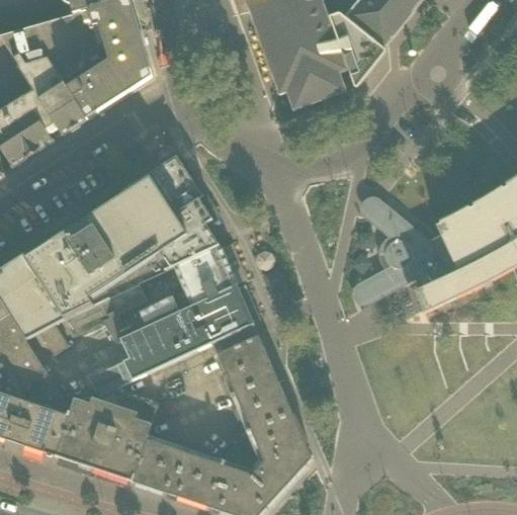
[(42,0),(0,12),(0,34),(74,13),(123,0),(42,0)]
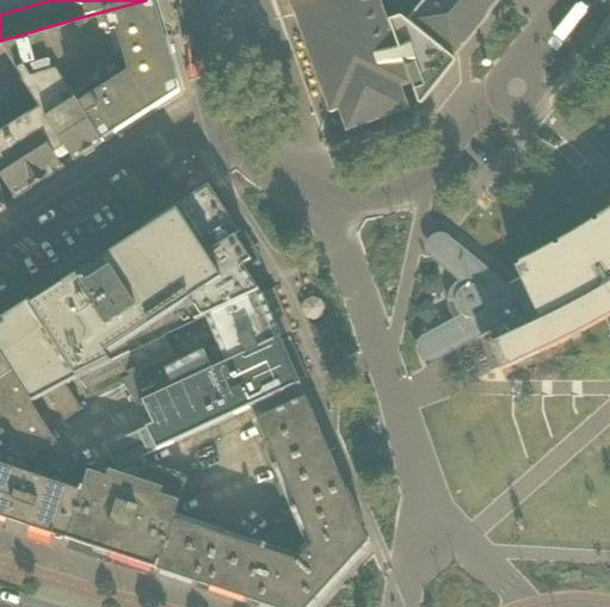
[(0,45),(7,56),(22,78),(39,107),(36,110),(0,131),(0,174),(14,197),(71,161),(180,91),(155,0),(146,0),(87,16),(0,41),(0,45)]
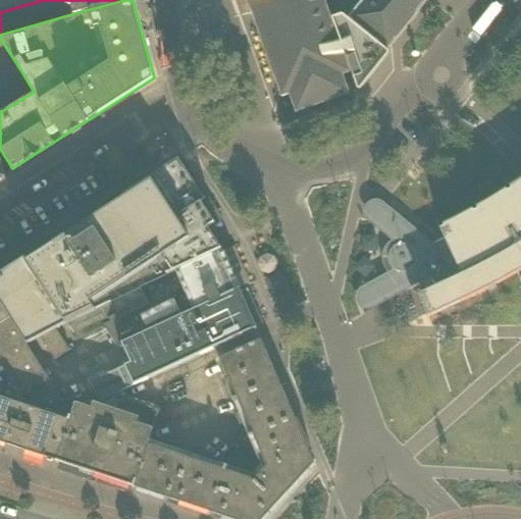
[(249,0),(253,11),(267,51),(282,93),(290,90),(297,109),(354,88),(347,68),(352,67),(353,70),(362,72),(373,58),(380,50),(378,48),(417,0),(361,0),(348,16),(349,17),(344,19),(336,0),(249,0)]
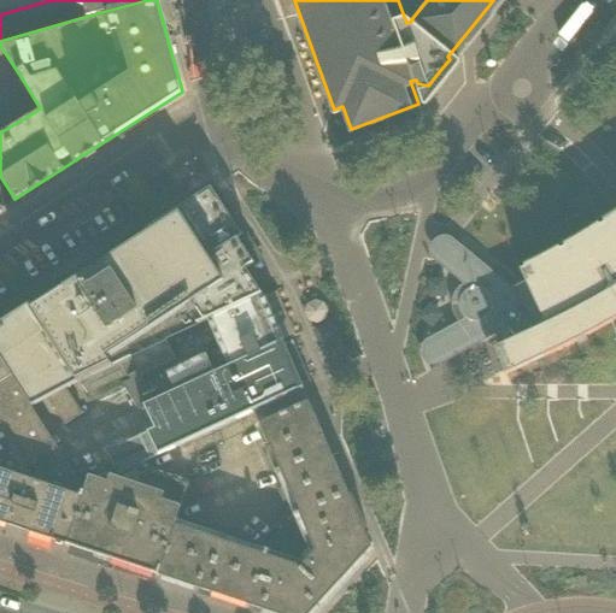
[(1,322),(4,325),(0,326),(0,359),(30,405),(31,404),(47,396),(65,387),(64,385),(77,378),(78,381),(262,293),(246,266),(253,261),(238,236),(241,234),(211,186),(1,322)]
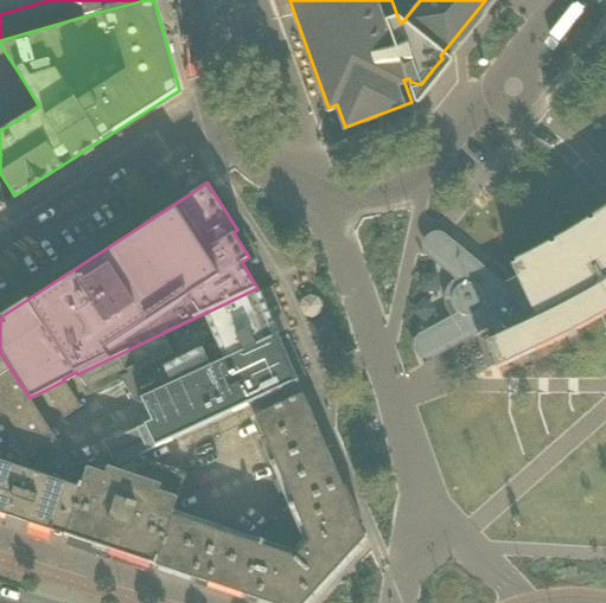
[(605,204),(605,205),(588,217),(571,228),(552,238),(534,249),(515,257),(516,261),(511,263),(516,274),(531,307),(501,324),(508,332),(503,333),(486,341),(497,366),(543,345),(566,334),(588,322),(605,312),(605,204)]
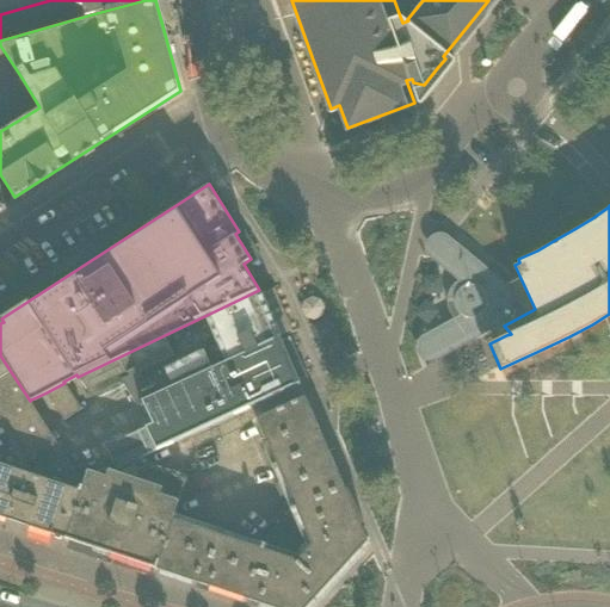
[(436,256),(468,283),(470,283),(482,270),(500,284),(510,280),(454,234),(448,231),(441,231),(433,236),(431,243),(431,251),(436,256)]
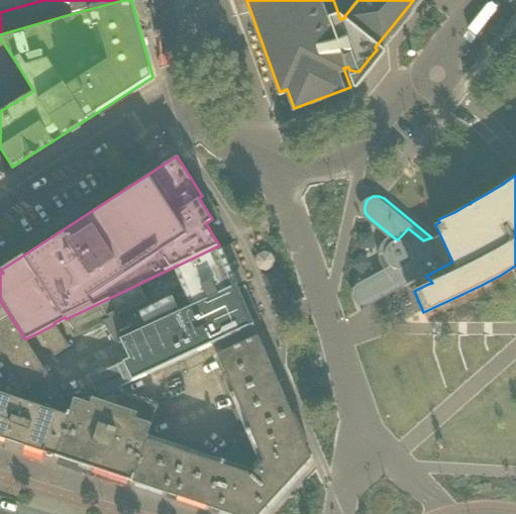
[(396,239),(393,240),(390,241),(389,242),(387,244),(386,246),(385,249),(385,250),(384,251),(384,253),(384,254),(385,258),(386,259),(387,261),(388,263),(389,264),(390,265),(394,267),(396,268),(403,280),(421,269),(426,276),(452,262),(439,233),(431,237),(423,240),(408,228),(398,239),(396,239)]
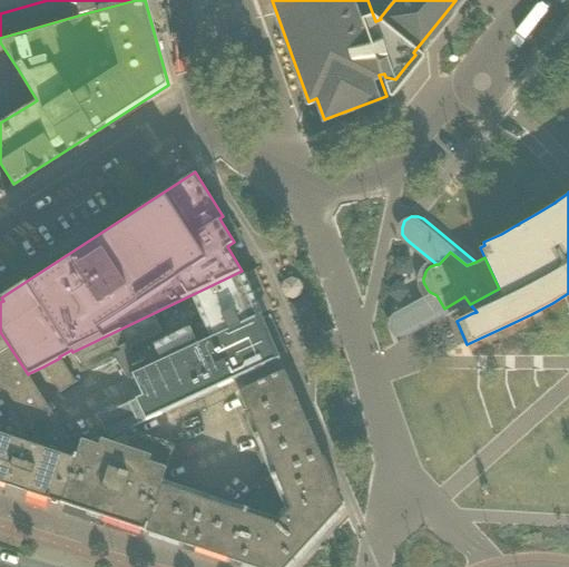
[(91,369),(115,358),(126,377),(131,374),(131,373),(261,313),(243,272),(242,271),(72,352),(82,368),(85,367),(91,369)]
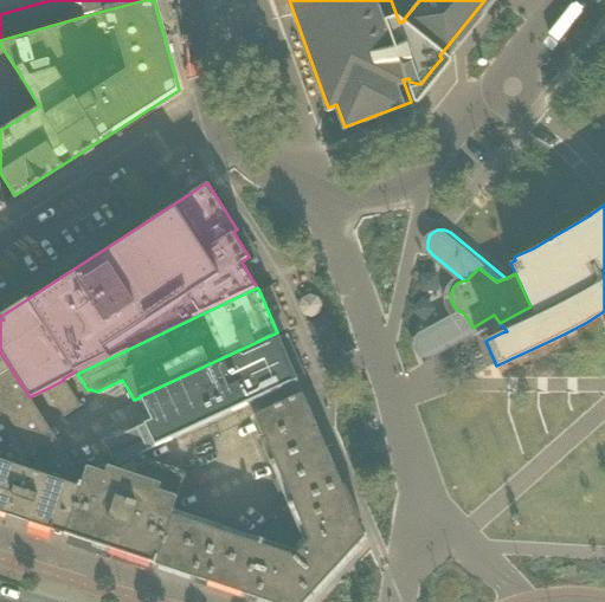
[(438,357),(500,323),(494,315),(472,328),(464,314),(462,312),(424,332),(419,337),(417,344),(418,351),(424,357),(431,358),(438,357)]
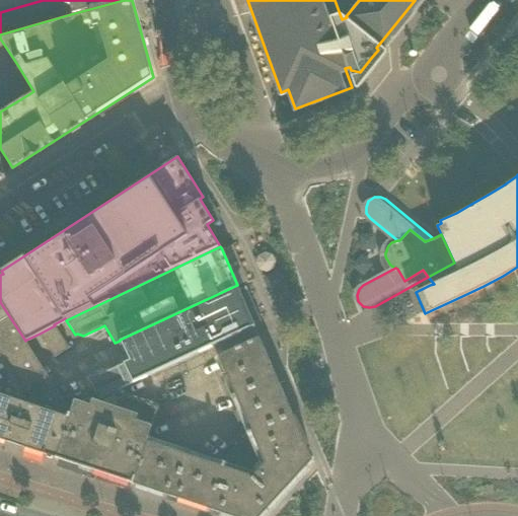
[(119,388),(254,324),(268,318),(251,280),(237,285),(120,340),(120,341),(129,359),(99,374),(98,372),(86,377),(92,389),(104,394),(119,388)]
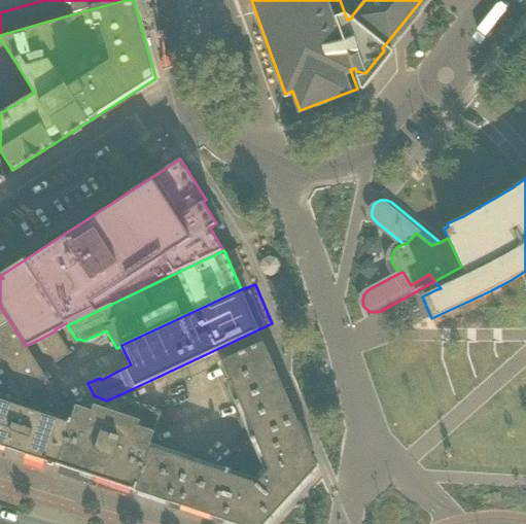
[(0,443),(56,462),(71,418),(66,409),(27,345),(26,346),(0,307),(0,443)]
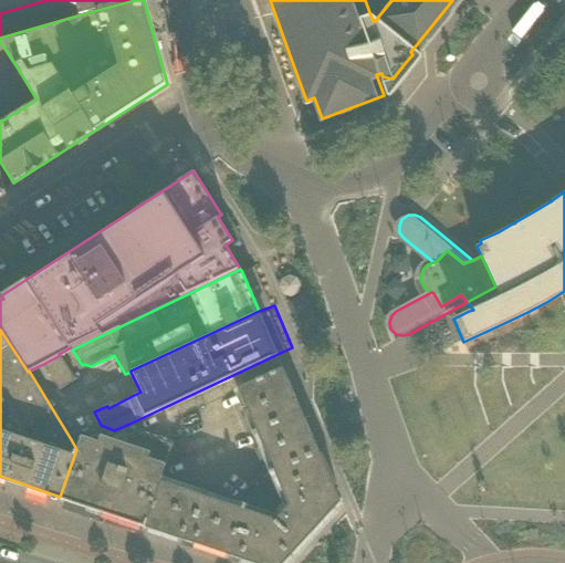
[(74,377),(60,355),(43,364),(58,386),(74,377)]
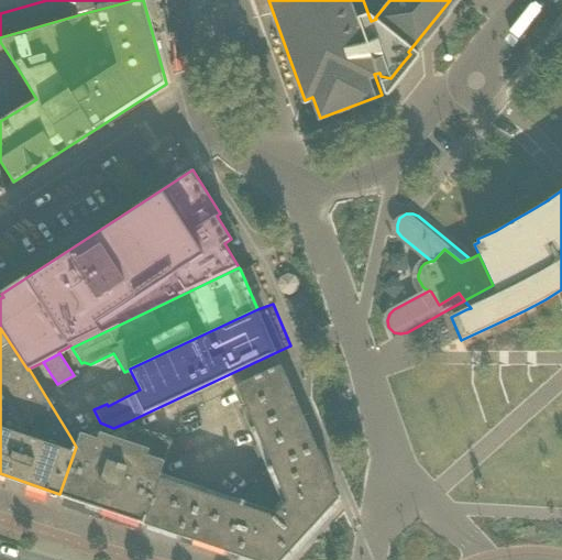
[(281,559),(339,497),(282,364),(237,384),(271,464),(235,504),(160,478),(144,523),(255,559),(281,559)]
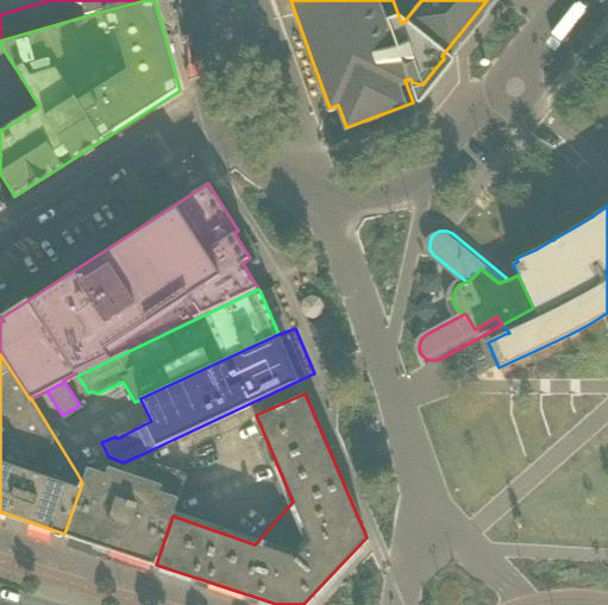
[(143,461),(139,455),(123,462),(119,472),(107,467),(105,473),(86,467),(76,472),(82,483),(64,534),(156,565),(173,516),(171,516),(186,476),(143,461)]
